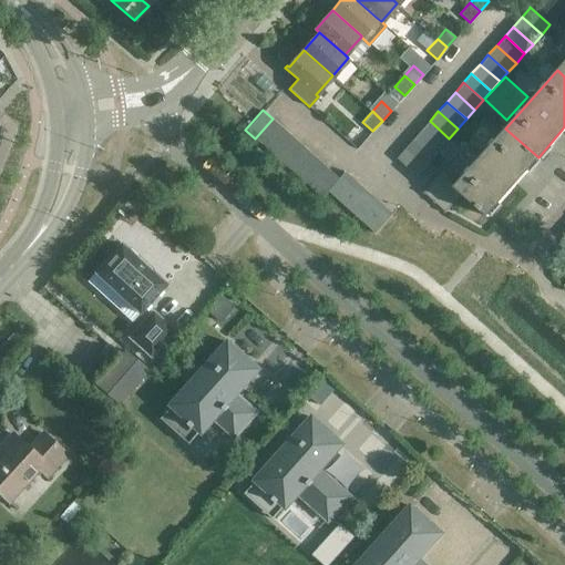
[(255,139),(264,146),(281,127),(273,119),(255,139)]
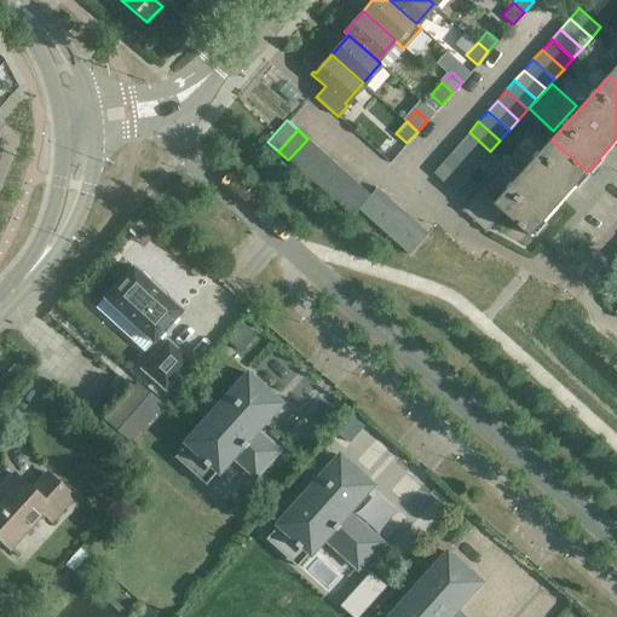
[(470,132),(460,142),(482,161),(490,151),(470,132)]
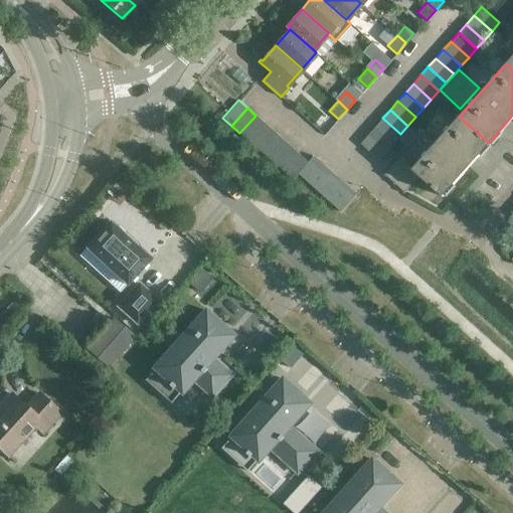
[(239,133),(248,141),(265,123),(255,116),(239,133)]
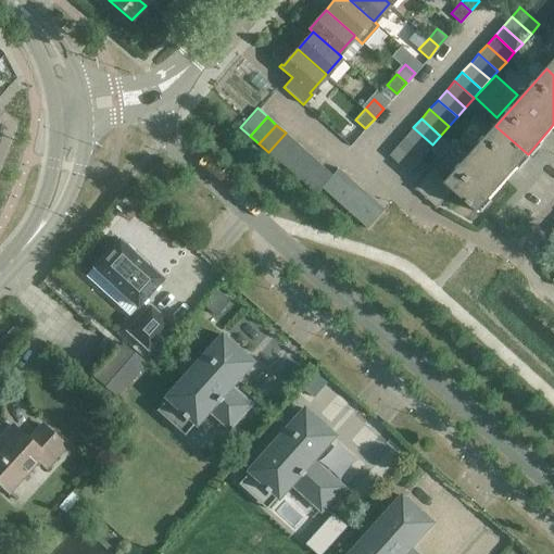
[(504,180),(528,154),(495,126),(445,181),(452,188),(477,211),(504,180)]
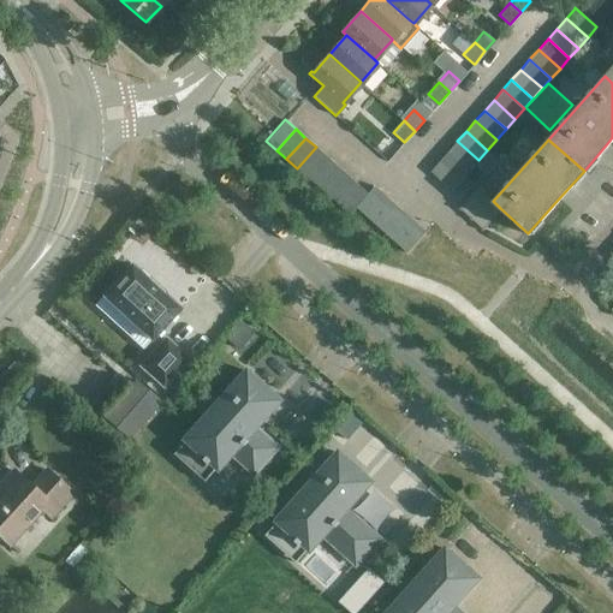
[(457,141),(448,150),(469,170),(478,160),(457,141)]
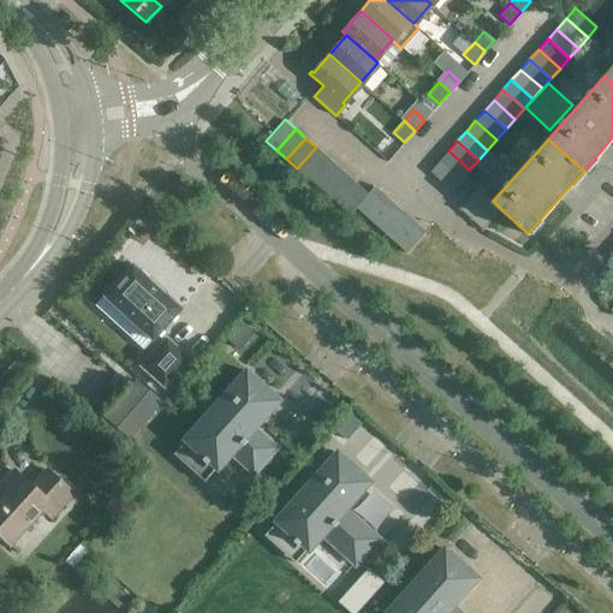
[(297,168),(307,177),(326,156),(316,147),(297,168)]
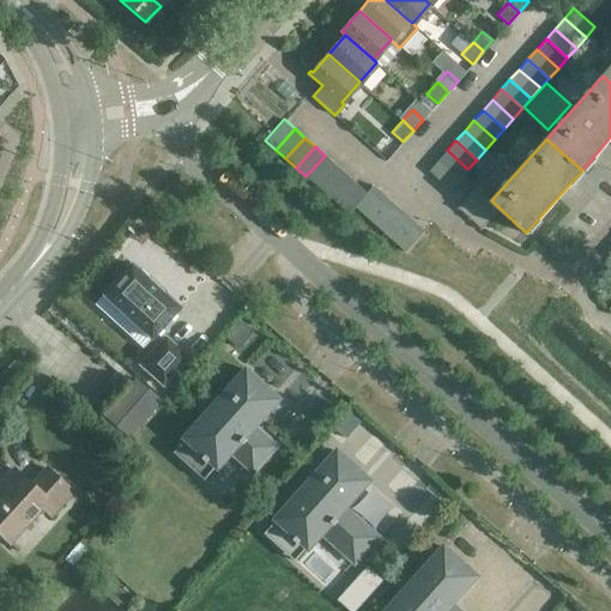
[(447,150),(437,161),(459,180),(467,169),(447,150)]
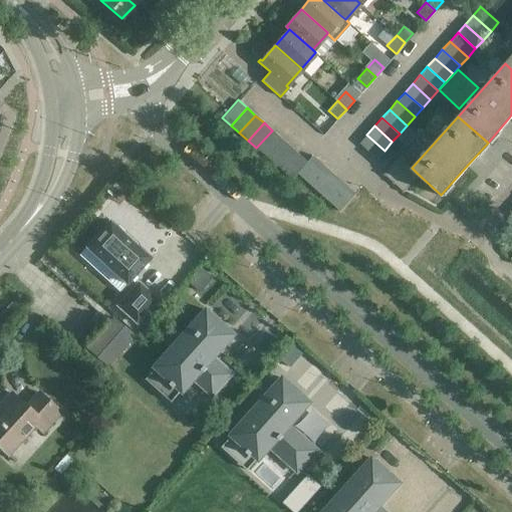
[(256,148),(265,156),(280,138),(272,131),(256,148)]
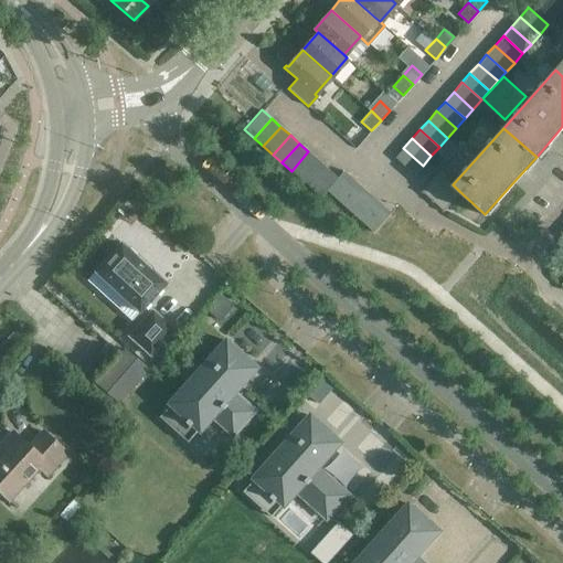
[(395,157),(414,174),(423,166),(403,148),(395,157)]
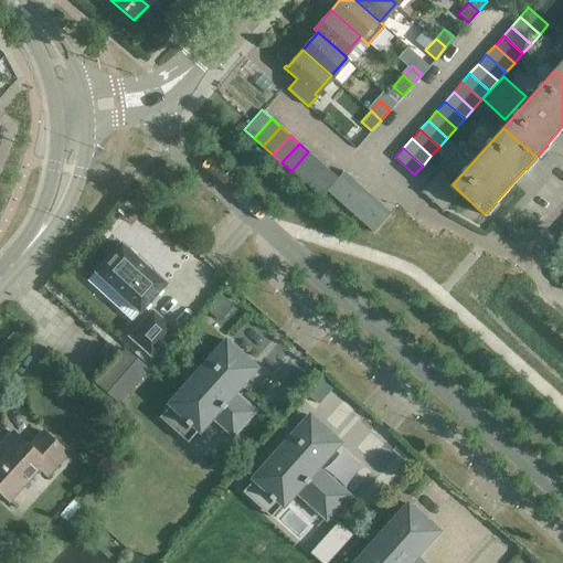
[(291,171),(300,179),(318,160),(308,151),(291,171)]
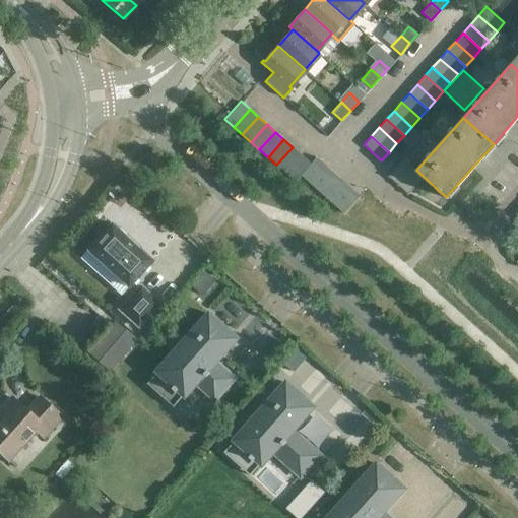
[(293,147),(276,165),(285,173),(301,154),(293,147)]
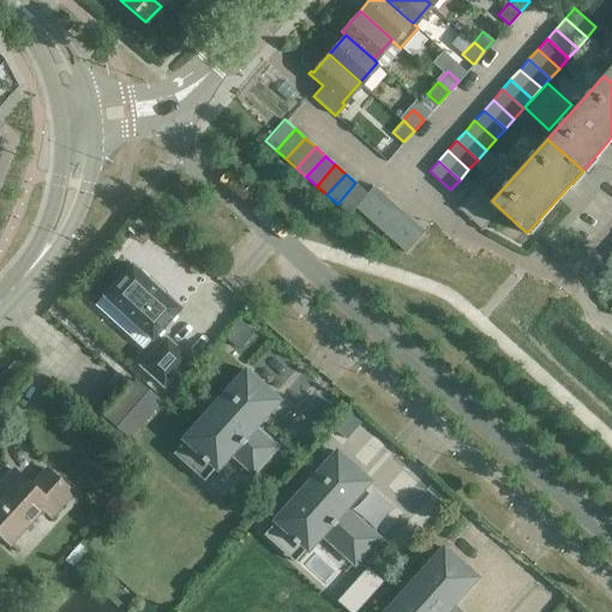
[(337,204),(347,213),(353,207),(366,192),(355,183),(337,204)]
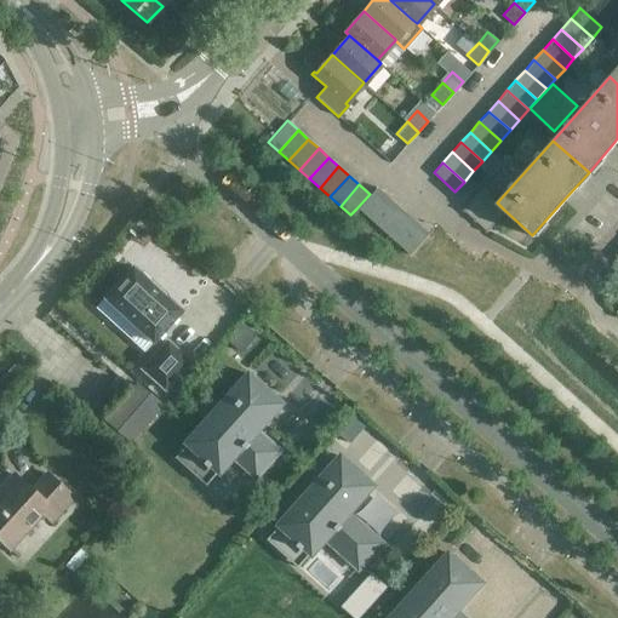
[(356,209),(367,217),(385,195),(376,187),(370,194),(356,209)]
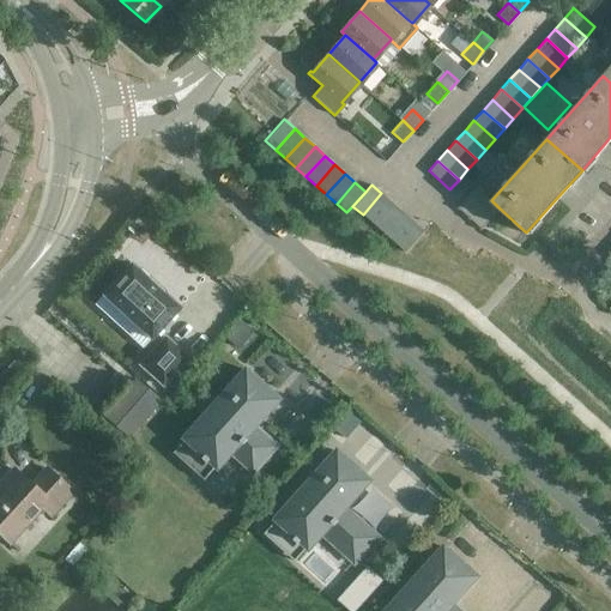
[(467,218),(487,197),(475,186),(455,209),(467,218)]
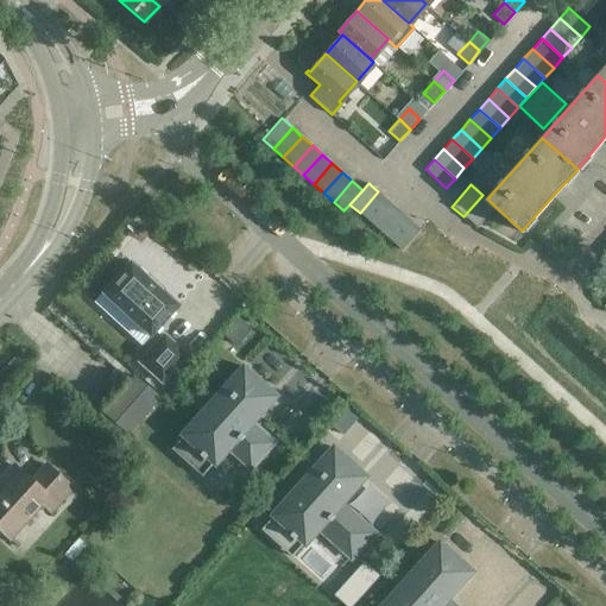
[(360,213),(370,221),(389,201),(378,191),(360,213)]
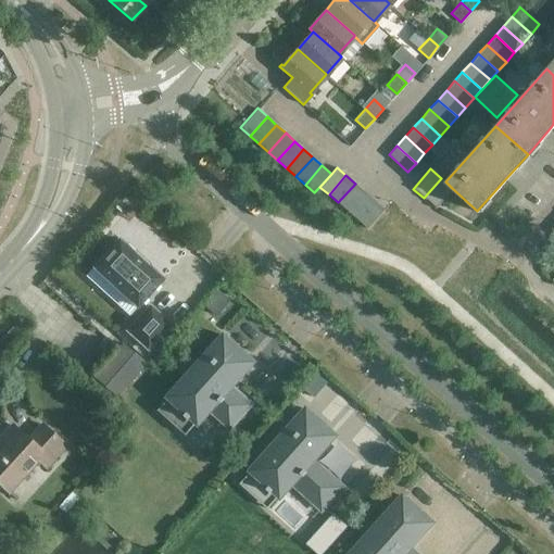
[(424,198),(435,208),(452,188),(445,181),(441,178),(424,198)]
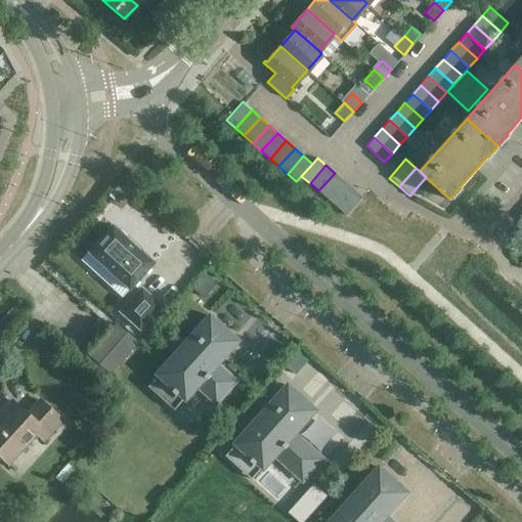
[(318,190),(328,199),(343,180),(335,173),(318,190)]
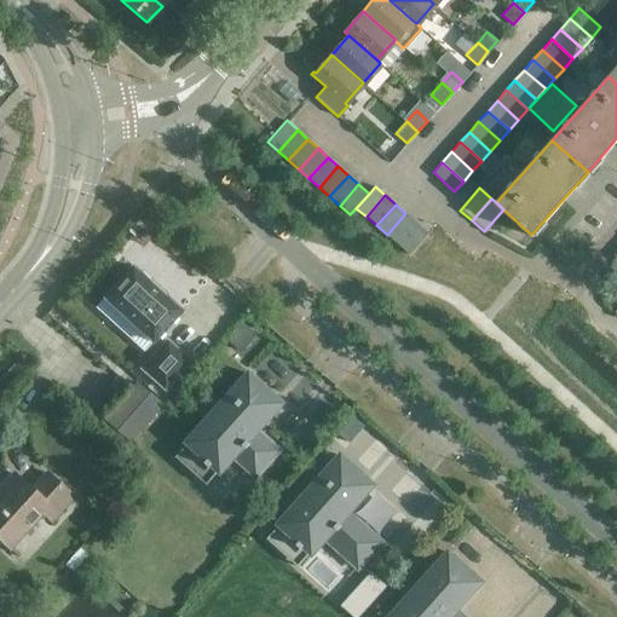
[(397,244),(416,223),(405,213),(387,235),(397,244)]
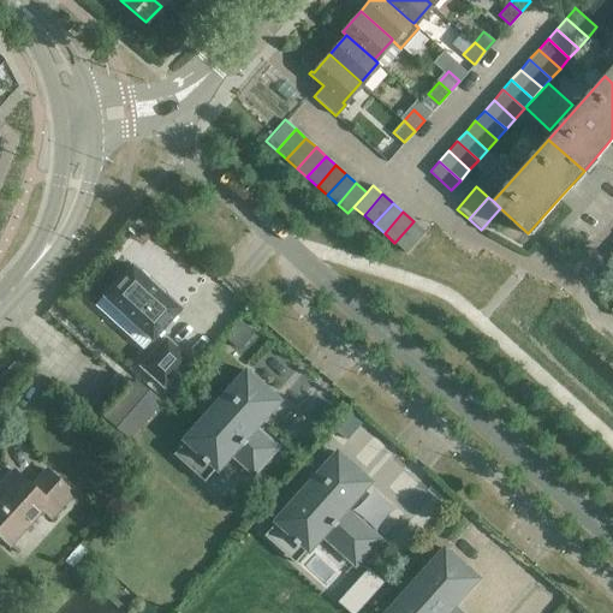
[(424,231),(414,221),(394,243),(405,253),(424,231)]
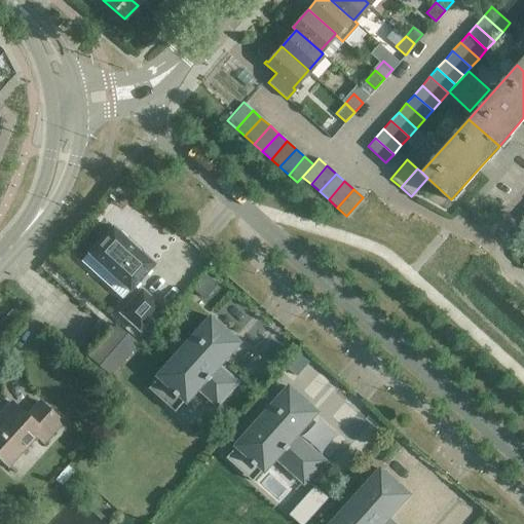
[(85,252),(126,290),(151,262),(137,250),(138,249),(125,237),(124,238),(110,225),(107,227),(104,224),(96,233),(99,236),(85,252)]
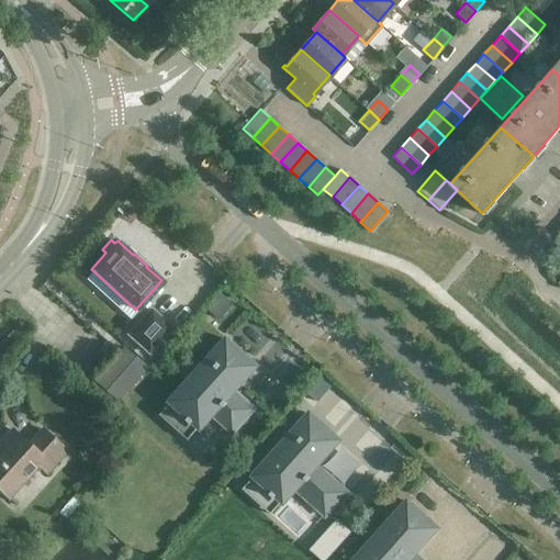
[(125,333),(147,351),(170,326),(149,306),(125,333)]
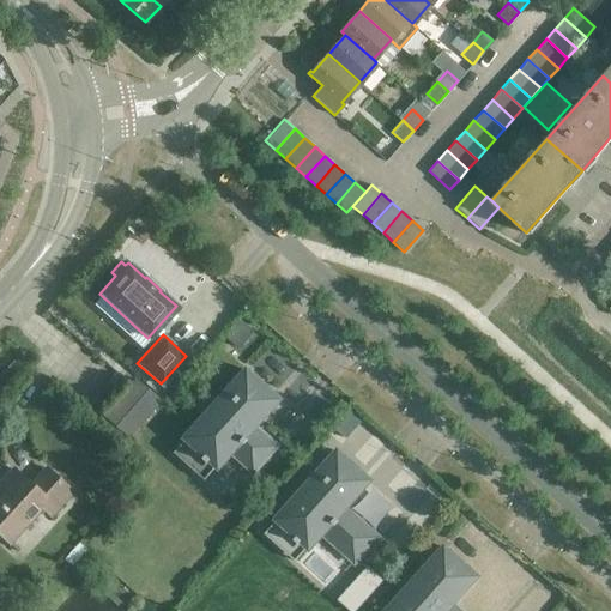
[(246,369),(174,451),(206,478),(231,451),(253,470),(277,446),(253,425),(278,398),(246,369)]
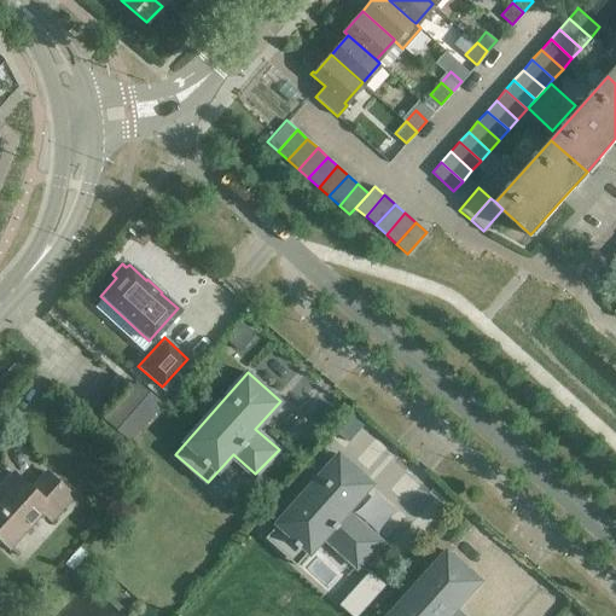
[(139,378),(108,412),(131,434),(163,400),(139,378)]
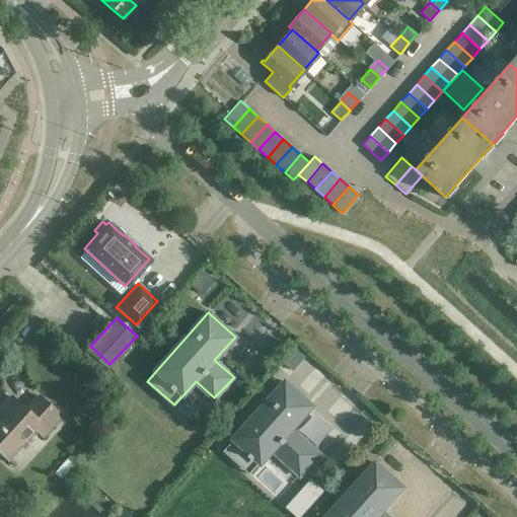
[(285,380),(233,438),(260,462),(272,449),(299,474),(317,453),(290,429),(312,405),(285,380)]
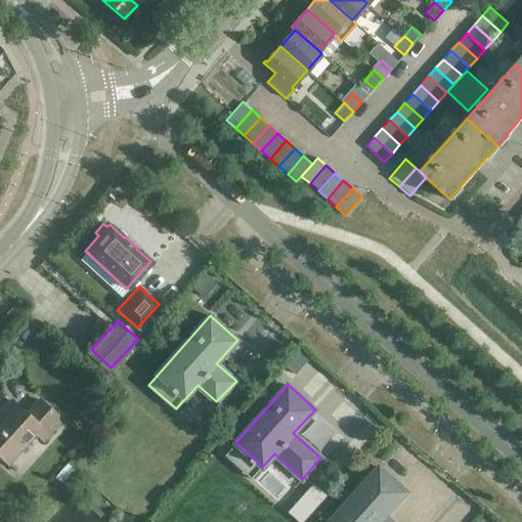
[(23,414),(9,401),(0,410),(0,458),(5,463),(39,427),(47,435),(61,419),(38,397),(23,414)]
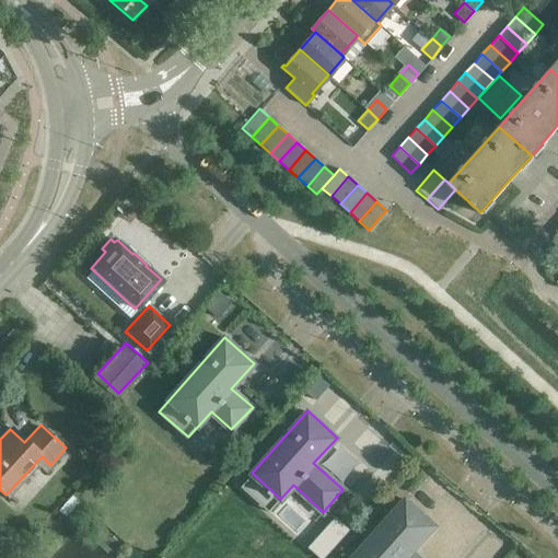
[(405,498),(351,557),(420,557),(411,550),(434,524),(405,498)]
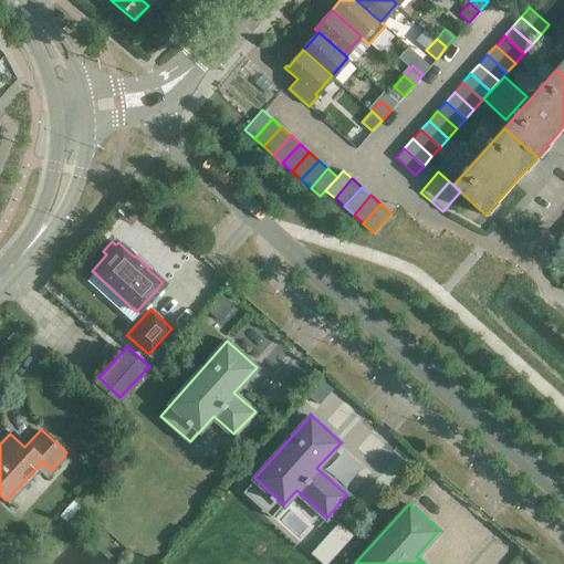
[(283,520),(302,533),(307,525),(289,513),(283,520)]
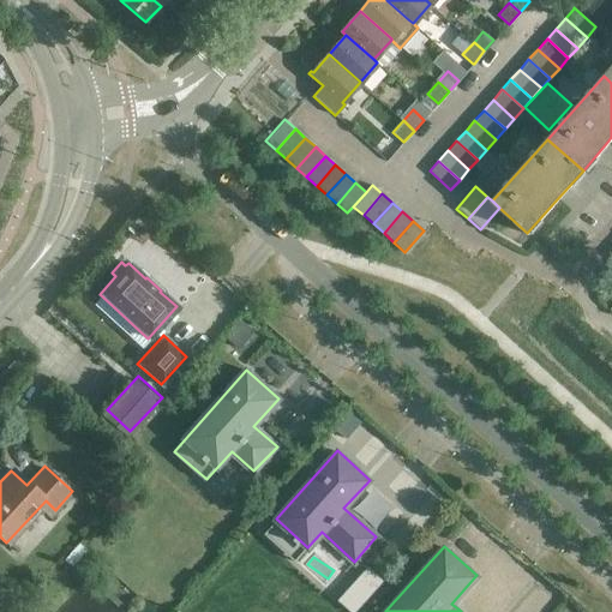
[(358,609),(372,594),(363,585),(348,600),(358,609)]
